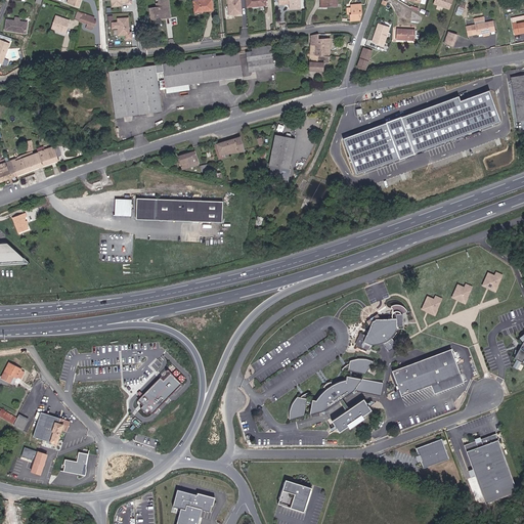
[(167,0),(158,0),(157,0),(158,7),(147,8),(149,19),(170,18),(167,0)]
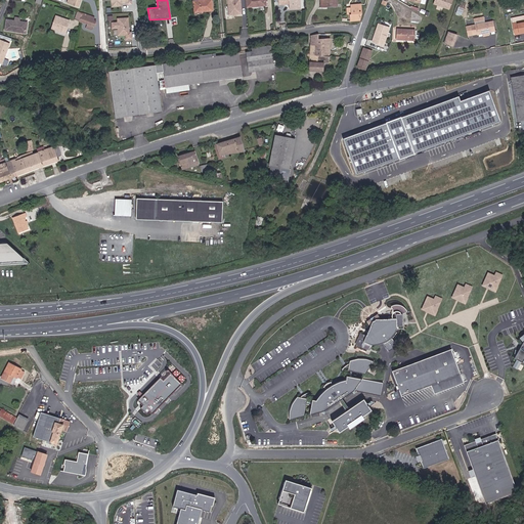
[(214,0),(205,0),(194,1),(195,13),(215,11),(214,0)]
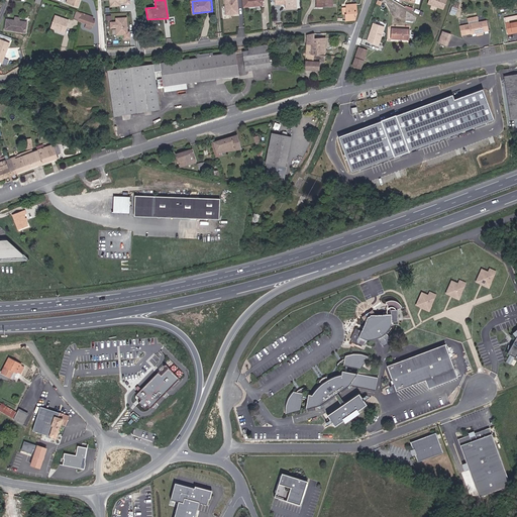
[(224,0),(225,16),(238,15),(237,0),(224,0)]
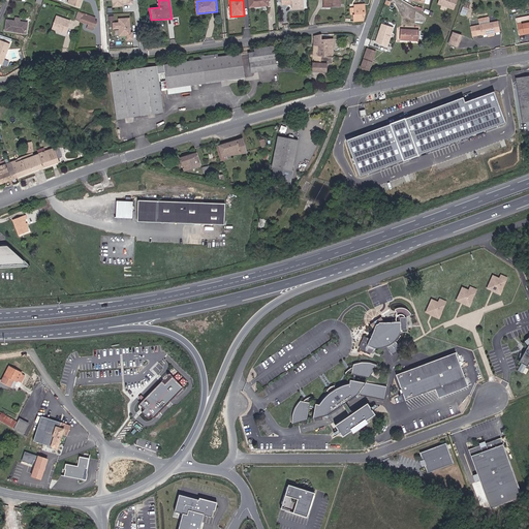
[(270,0),(250,0),(251,8),(271,6),(270,0)]
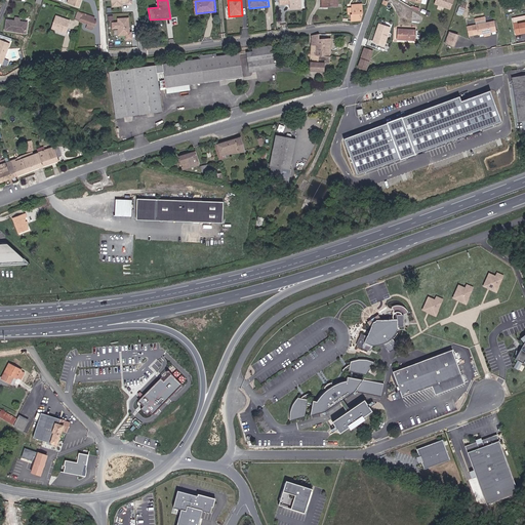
[(303,0),(281,0),(282,5),(291,4),(292,10),(304,9),(303,0)]
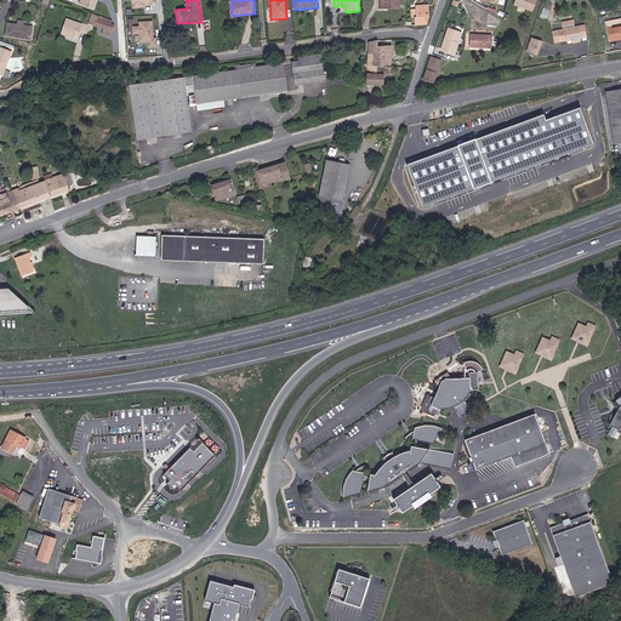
[(537,0),(514,0),(513,5),(534,12),(537,0)]
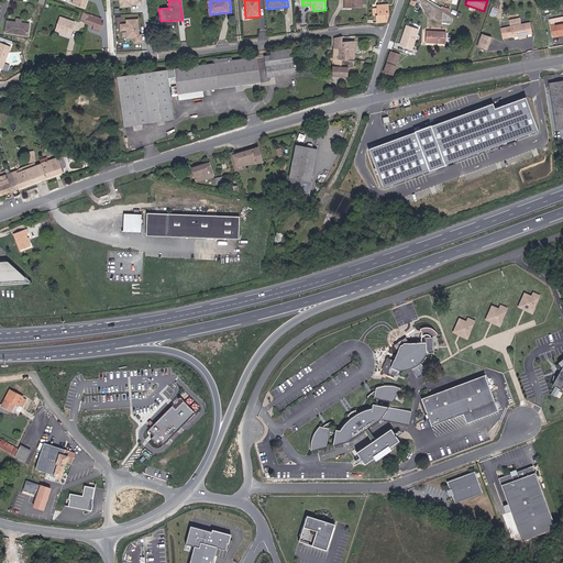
[(390,4),(379,4),(379,15),(377,15),(378,23),(389,22),(392,15),(390,4)]
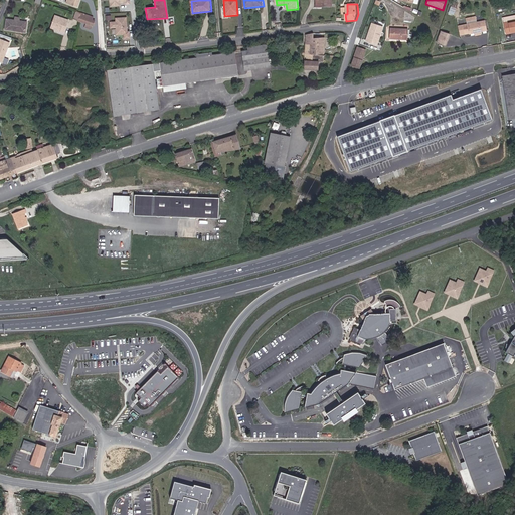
[(95,17),(78,12),(75,19),(89,24),(87,28),(94,31),(98,22),(95,20),(95,17)]
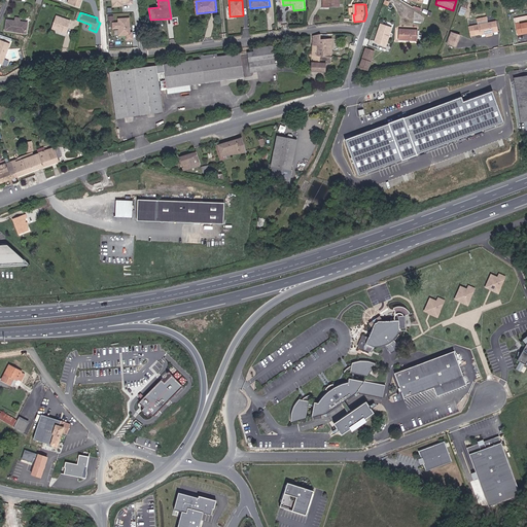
[(68,19),(58,15),(54,30),(68,34),(71,24),(67,22),(68,19)]
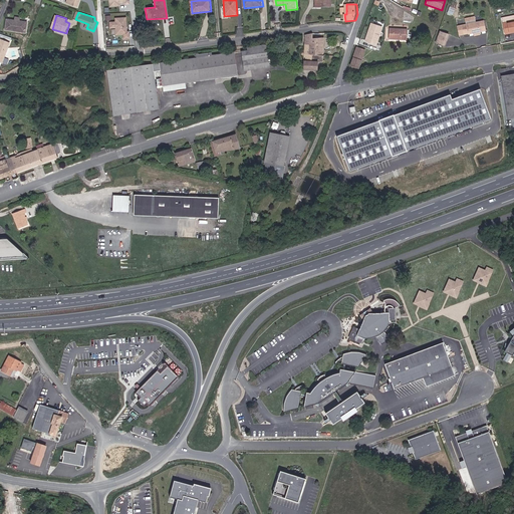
[(476,16),(467,18),(469,23),(463,25),(465,35),(475,33),(476,35),(482,35),(481,32),(488,31),(485,21),(478,22),(476,16)]
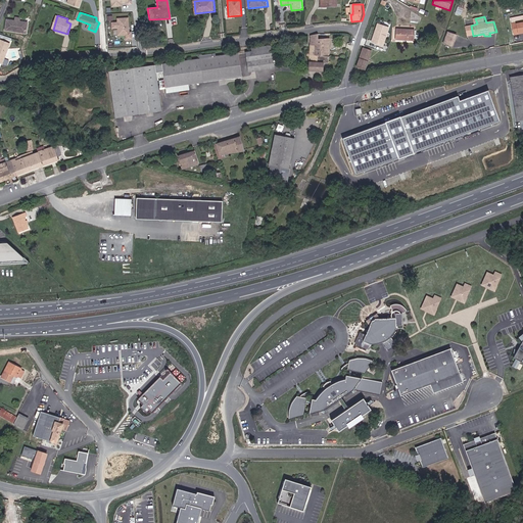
[(16,20),(8,19),(7,32),(29,34),(31,22),(22,21),(22,17),(16,17),(16,20)]
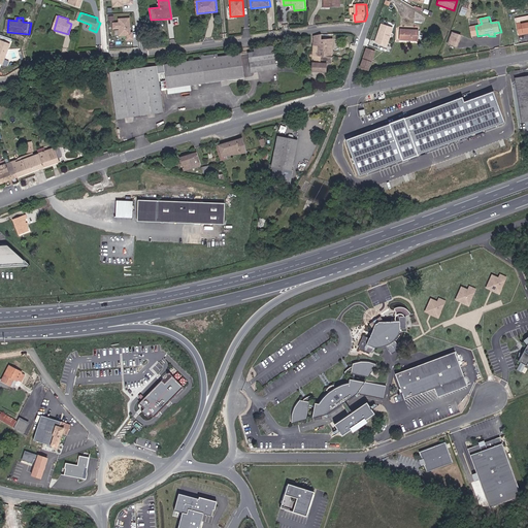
[(112,29),(118,29),(119,36),(126,36),(126,40),(134,40),(133,33),(130,33),(130,18),(118,18),(118,22),(112,22),(112,29)]
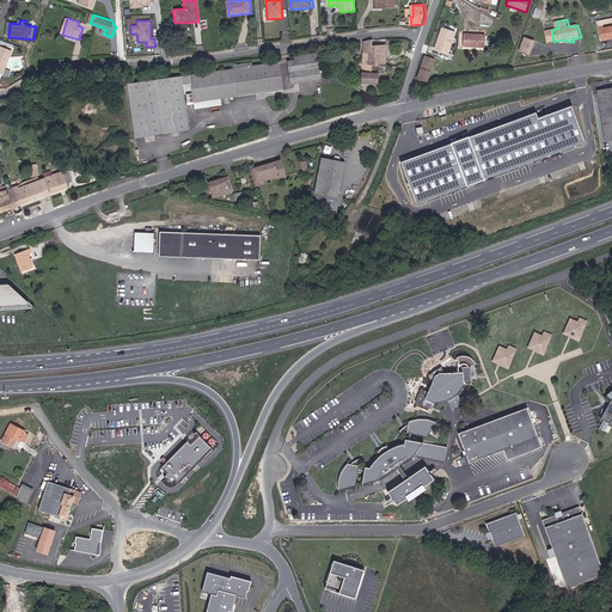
[(611,23),(598,26),(601,41),(611,38),(611,23)]
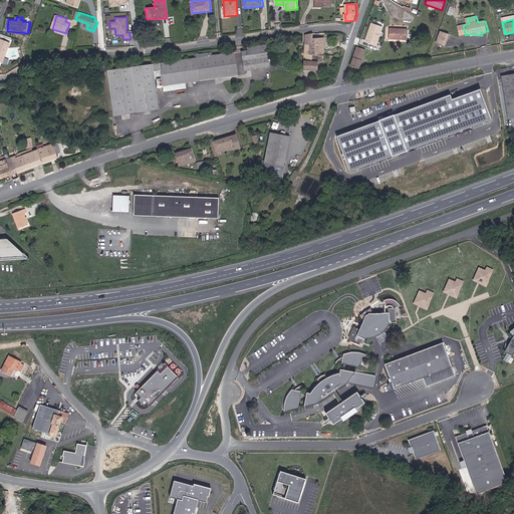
[(376,45),(382,27),(371,23),(365,41),(376,45)]
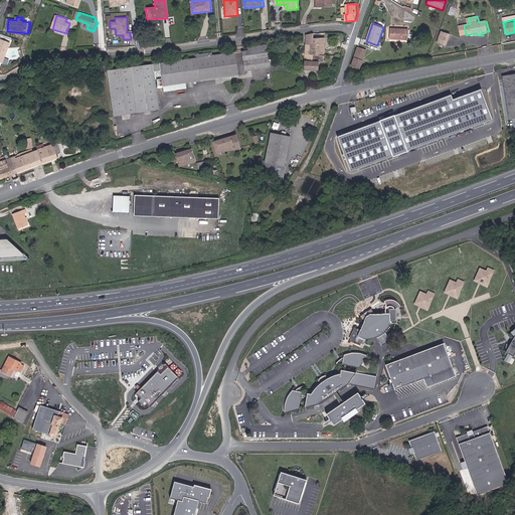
[(409,29),(392,28),(391,39),(408,40),(409,29)]
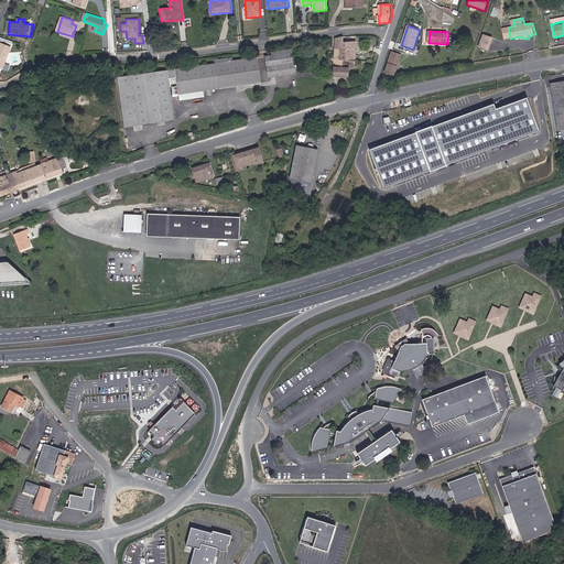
[(495,38),(484,33),(480,46),(489,51),(495,38)]
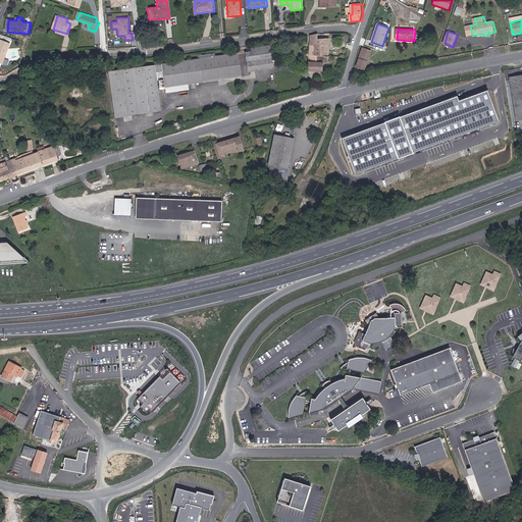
[(319,34),(312,36),(310,71),(324,72),(324,62),(330,63),(331,39),(320,40),(319,34)]
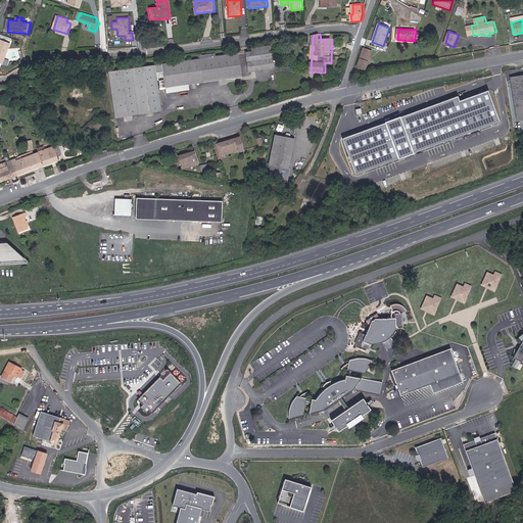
[(12,44),(1,39),(0,42),(0,63),(4,64),(12,44)]
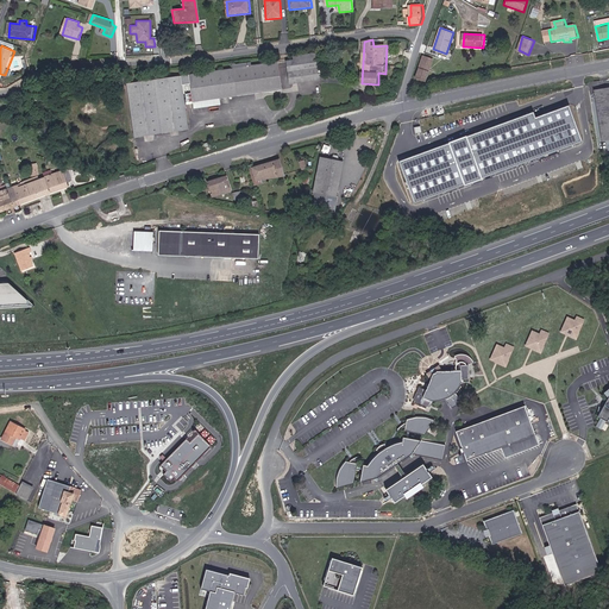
[(319,56),(288,61),(292,86),(321,81),(319,56)]
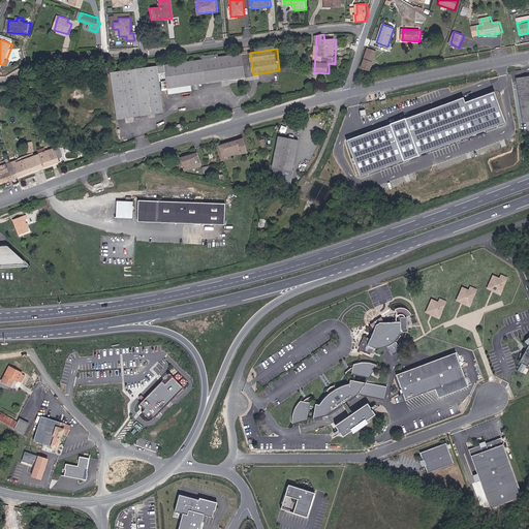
[(378,52),(369,49),(362,67),(371,71),(378,52)]
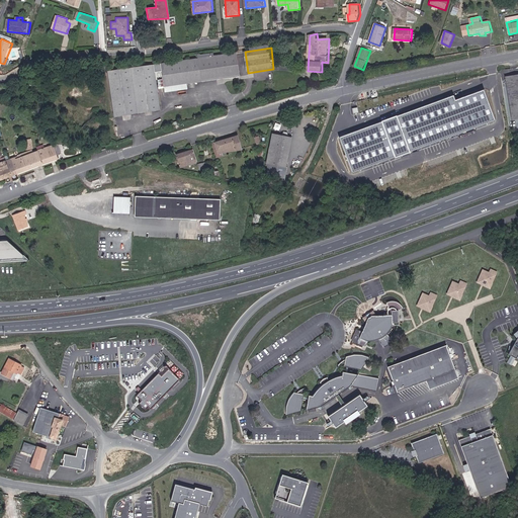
[(199,59),(109,72),(115,117),(163,111),(160,87),(241,77),(238,53),(216,57),(214,54),(200,56),(199,59)]
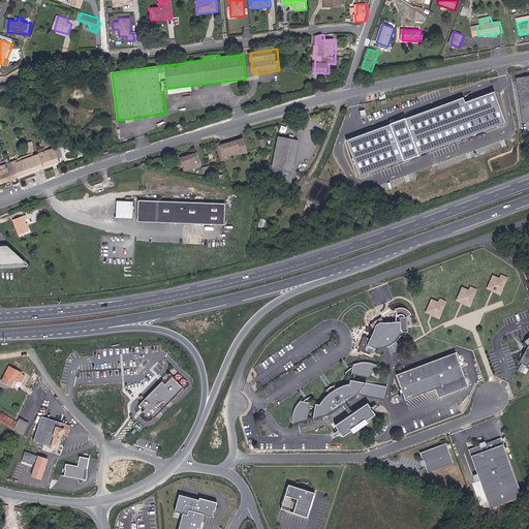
[(52,90),(54,82),(26,72),(24,79),(31,83),(36,85),(52,90)]
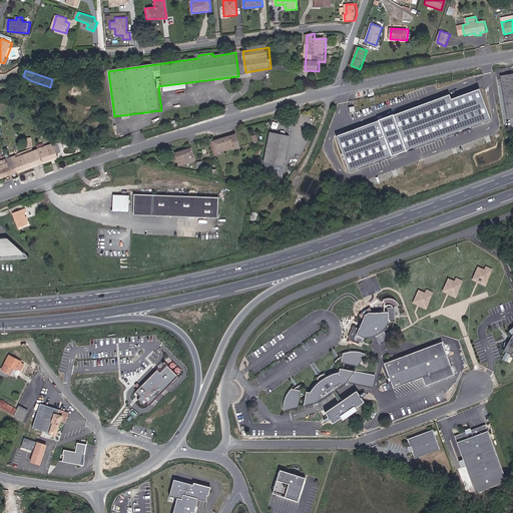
[(512,73),(501,76),(509,119),(512,118),(512,73)]
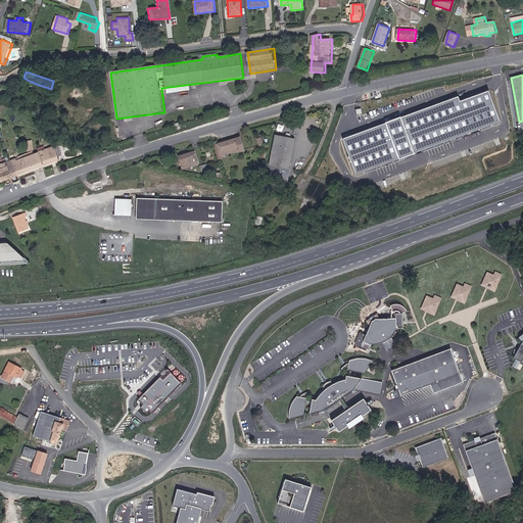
[(29,88),(36,91),(39,85),(36,84),(31,82),(29,88)]
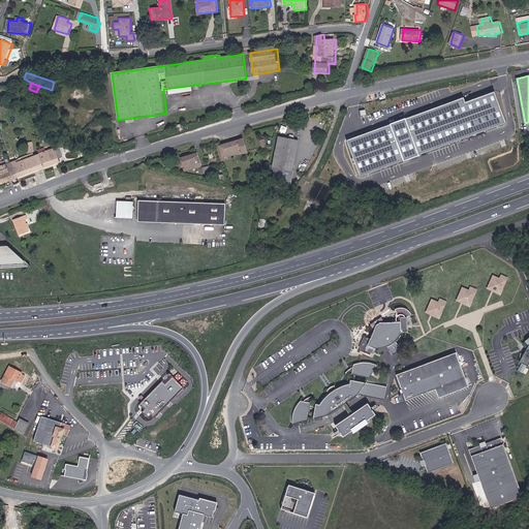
[(463,97),(346,139),(361,176),(505,123),(494,91),(466,102),(463,97)]
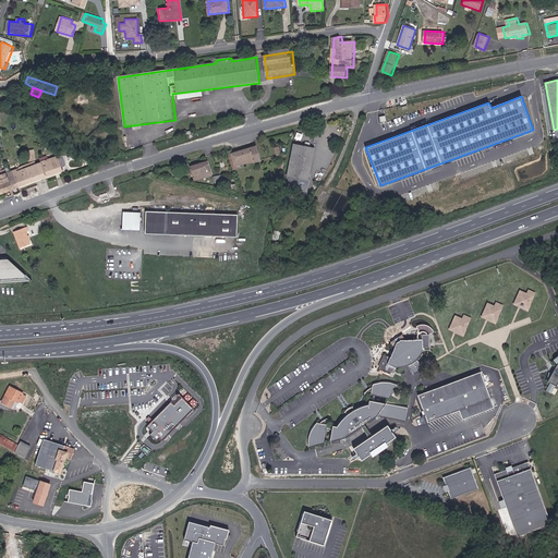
[(316,148),(294,144),(288,177),(310,182),(316,148)]
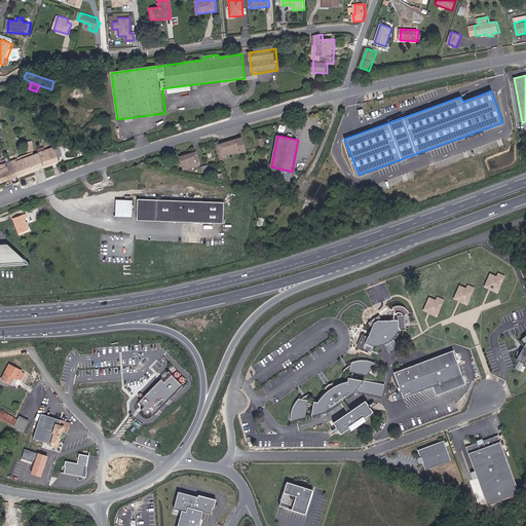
[(258,143),(265,145),(266,138),(260,137),(258,143)]
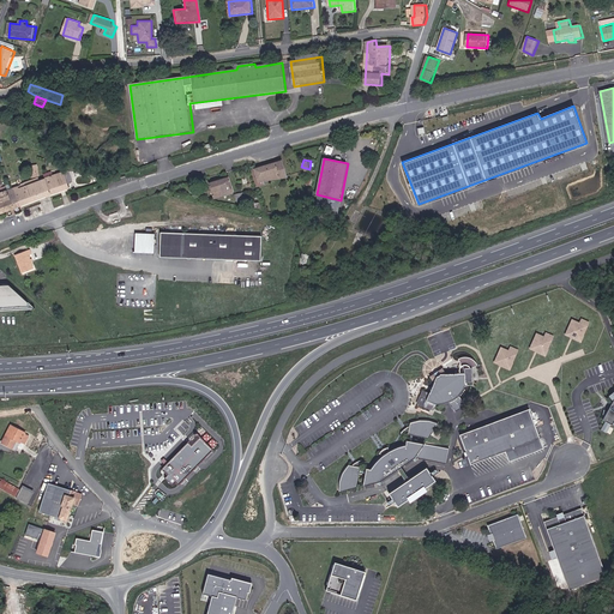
[(283,161),(254,169),(260,186),(288,179),(283,161)]
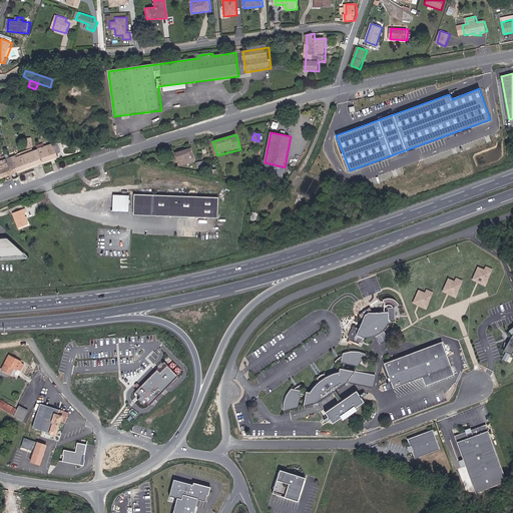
[(39,148),(39,149),(43,162),(59,158),(54,143),(39,148)]
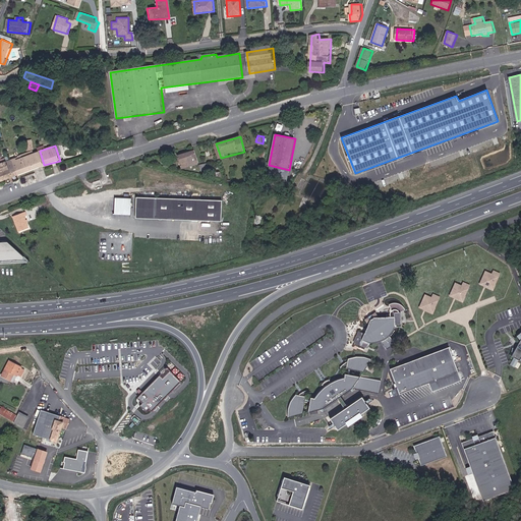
[(163,156),(169,154),(167,148),(161,150),(163,156)]
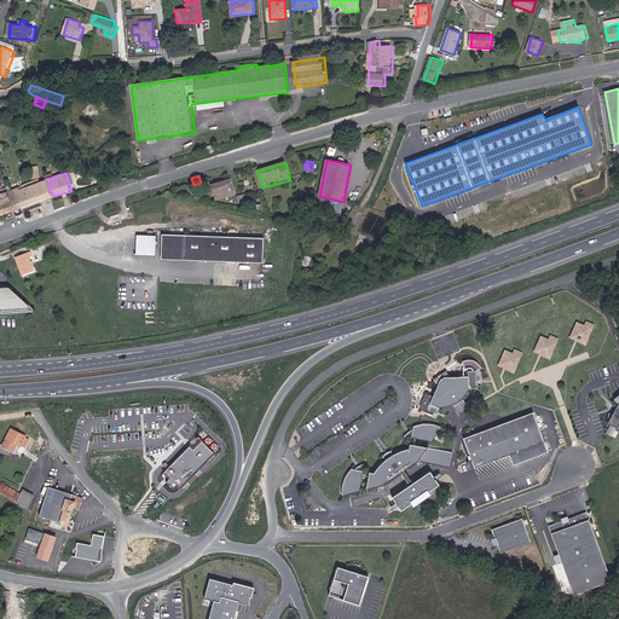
[(231,179),(212,185),(218,203),(237,196),(231,179)]
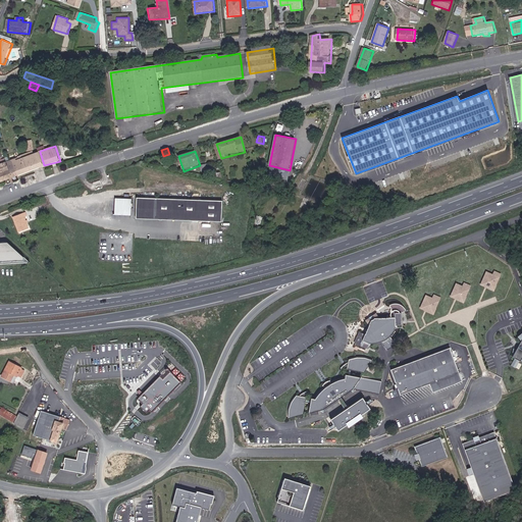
[(34,152),(12,161),(17,175),(44,165),(40,152),(35,154),(34,152)]
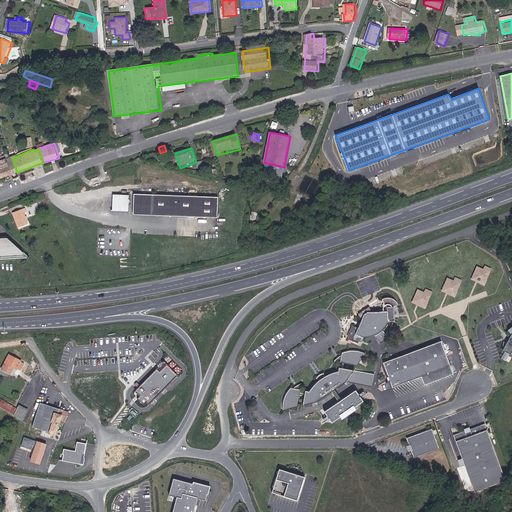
[(0,161),(0,179),(17,172),(12,158),(0,161)]
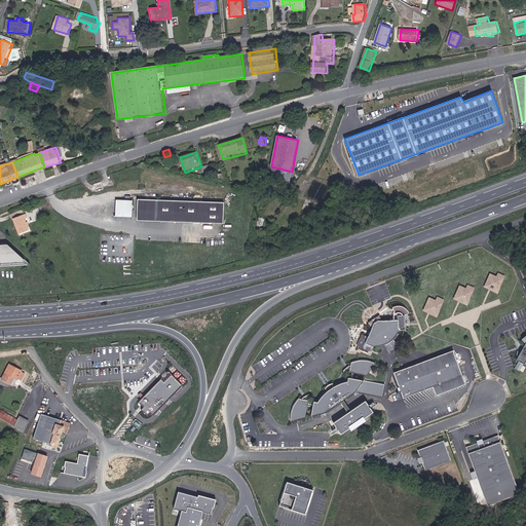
[(102,181),(95,184),(97,191),(104,189),(102,181)]
